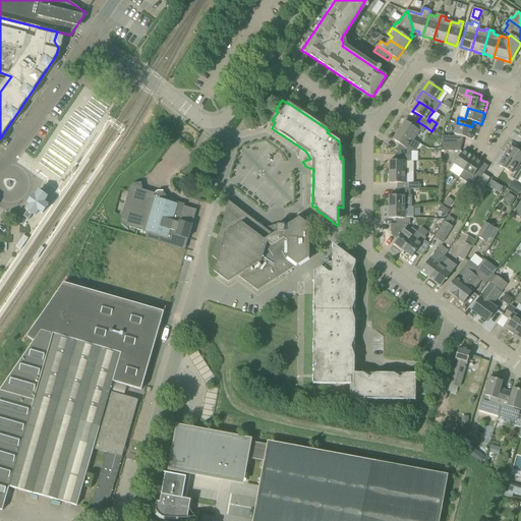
[(422,132),(426,127),(417,121),(415,120),(412,125),(406,121),(399,130),(414,140),(420,130),(422,132)]
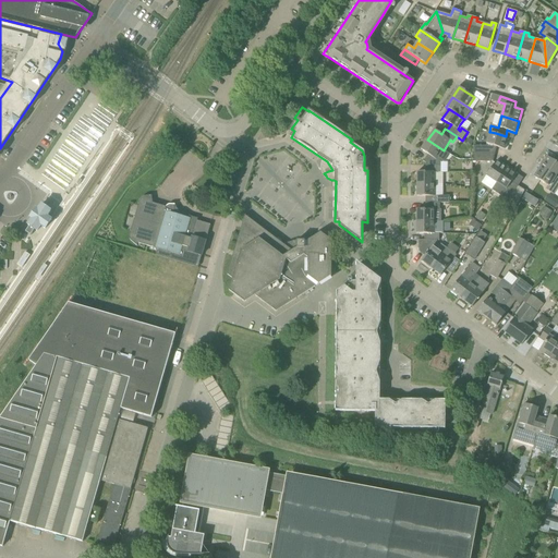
[(508,137),(506,136),(496,133),(490,132),(487,146),(474,146),(473,154),(495,154),(497,147),(505,149),(508,137)]
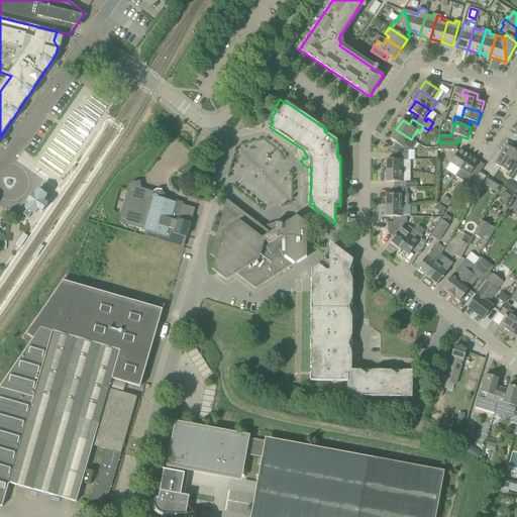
[(416,142),(411,139),(396,129),(390,138),(397,143),(392,149),(395,151),(395,153),(409,153),(409,150),(411,149),(416,142)]
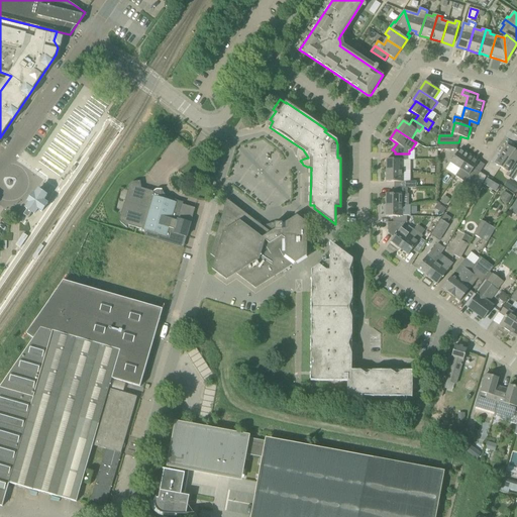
[(516,144),(514,149),(507,144),(501,153),(515,164),(516,161),(516,144)]
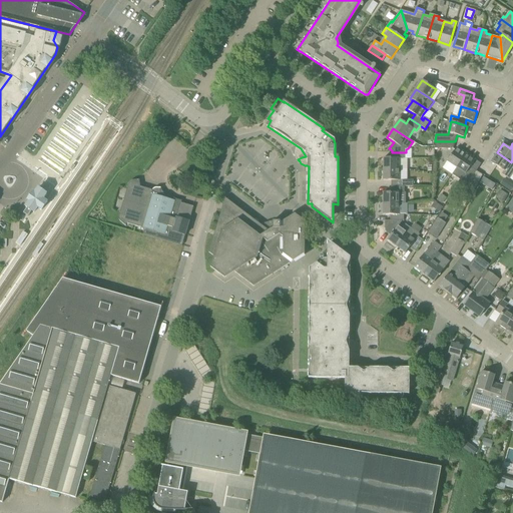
[(466,153),(457,147),(447,161),(457,167),(466,153)]
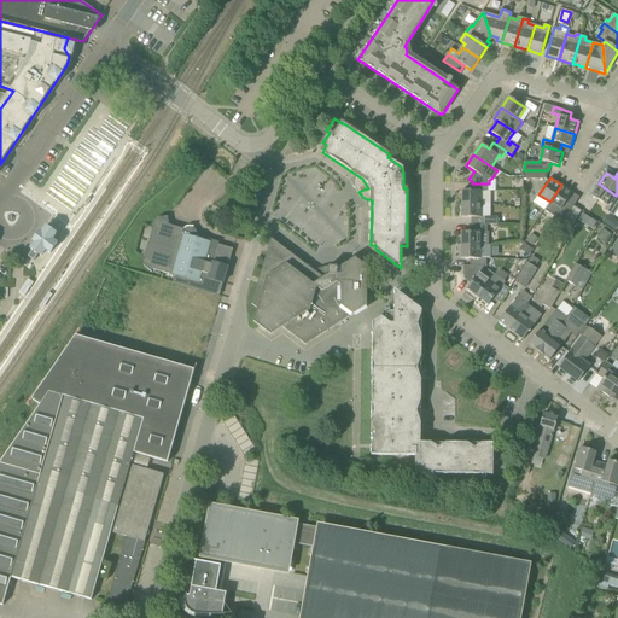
[(462,191),(462,204),(483,204),(483,191),(489,191),(489,184),(472,184),(472,185),(472,191),(462,191)]
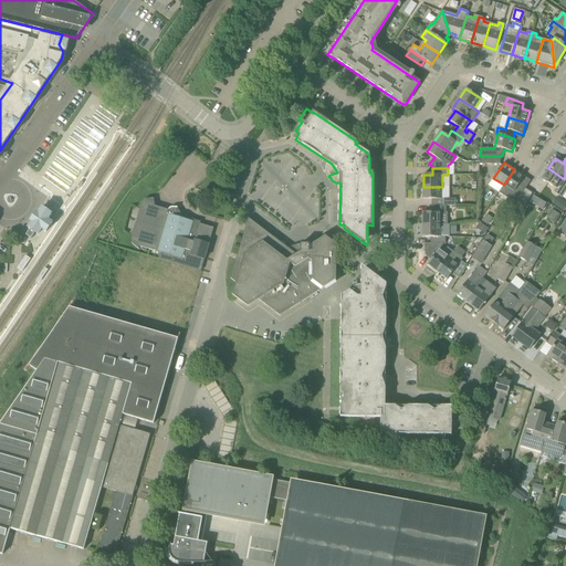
[(563,197),(565,190),(565,179),(564,179),(548,168),(542,179),(557,189),(555,192),(563,197)]
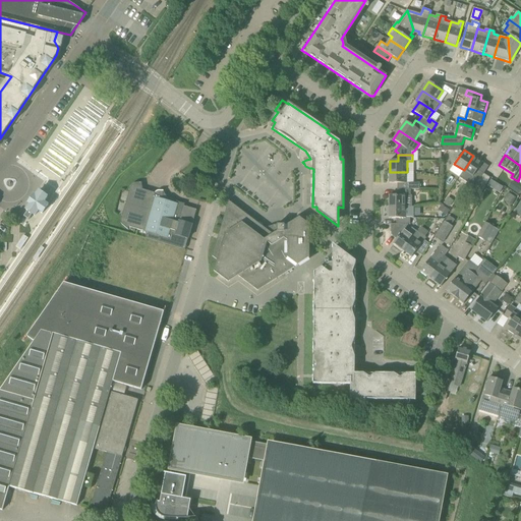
[(459,178),(474,188),(483,174),(478,170),(482,163),(473,156),(464,170),(459,178)]
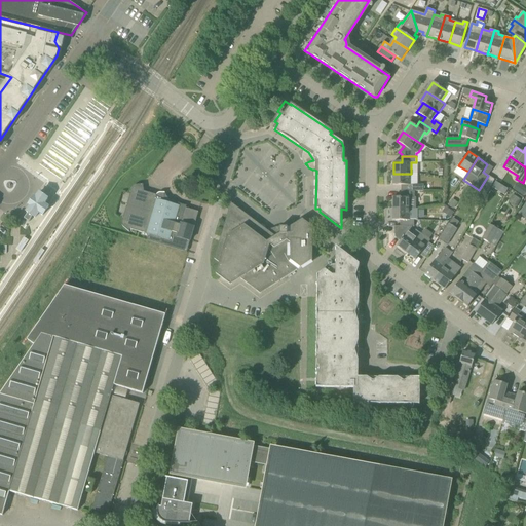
[(423,191),(424,185),(411,185),(411,174),(393,174),(393,185),(402,185),(401,192),(415,191),(423,191)]
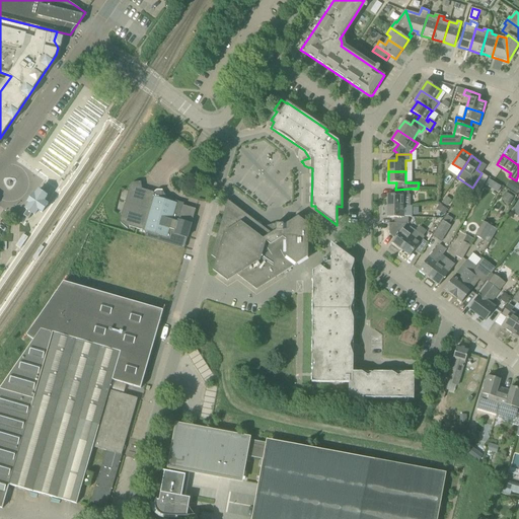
[(478,192),(483,186),(489,177),(482,173),(472,188),(478,192)]
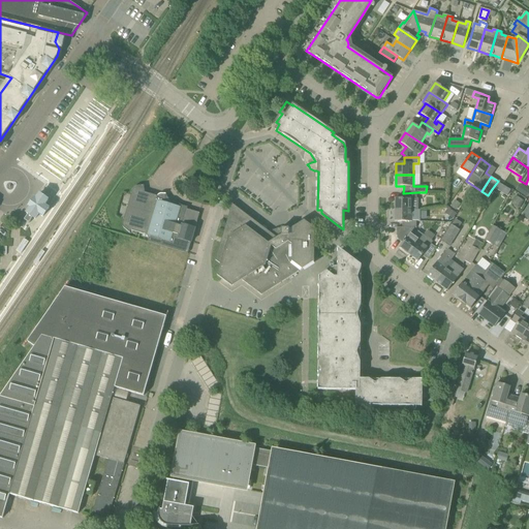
[(496,189),(509,194),(511,188),(498,183),(496,189)]
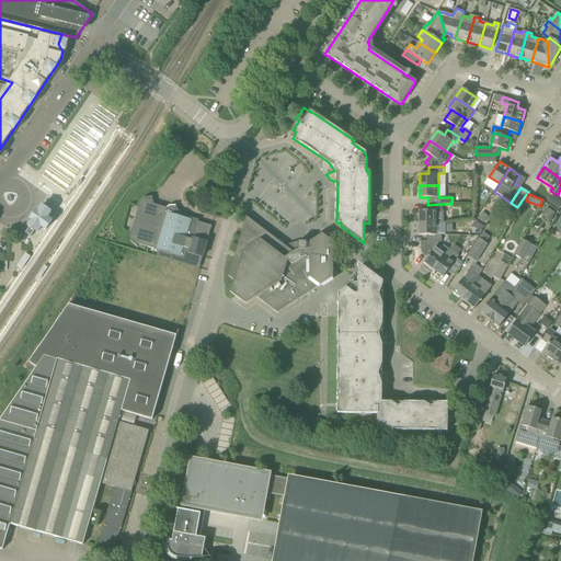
[(197,268),(201,256),(203,258),(212,226),(198,222),(192,220),(192,219),(175,215),(175,206),(171,206),(170,206),(169,206),(168,207),(167,208),(153,204),(152,197),(145,198),(144,198),(142,199),(141,201),(141,202),(139,208),(141,209),(139,214),(137,214),(134,225),(136,226),(135,230),(133,230),(130,238),(130,239),(130,240),(130,241),(132,242),(137,247),(139,244),(159,250),(157,256),(197,268)]
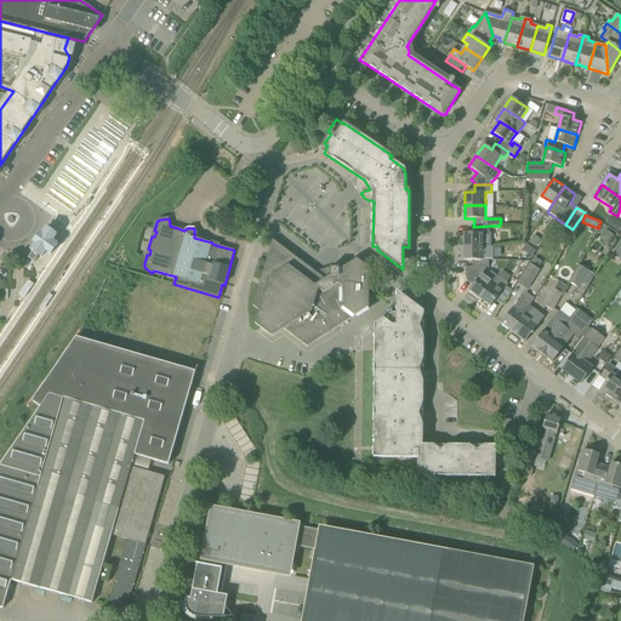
[(491,246),(491,233),(490,233),(490,226),(473,227),(473,233),(463,233),(463,246),(491,246)]
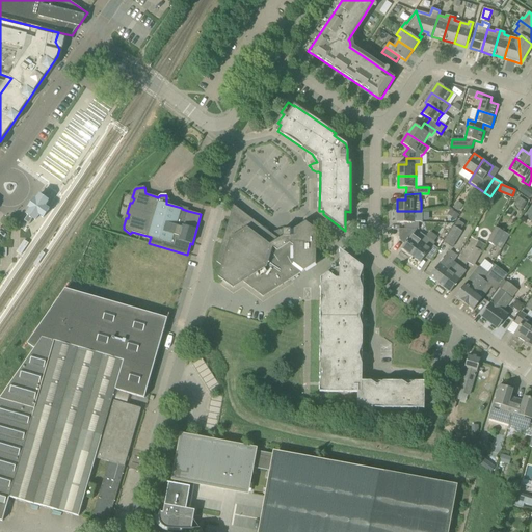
[(25,221),(29,224),(33,218),(35,220),(40,215),(43,217),(42,217),(44,218),(44,217),(48,210),(49,211),(49,209),(48,209),(45,207),(49,201),(41,195),(36,201),(35,200),(29,209),(30,209),(27,214),(29,215),(25,221)]
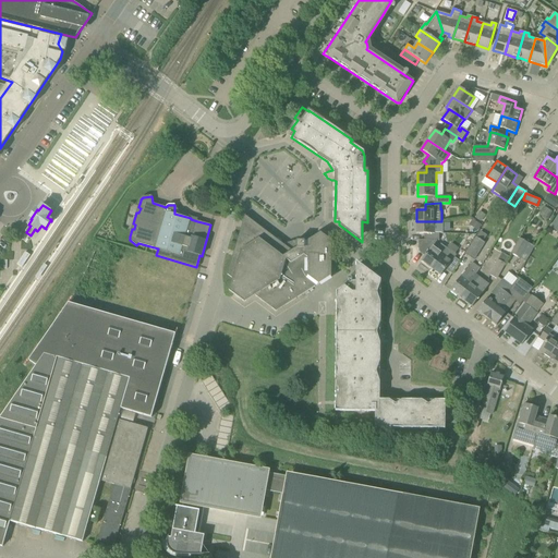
[(548,220),(553,211),(544,207),(540,216),(548,220)]
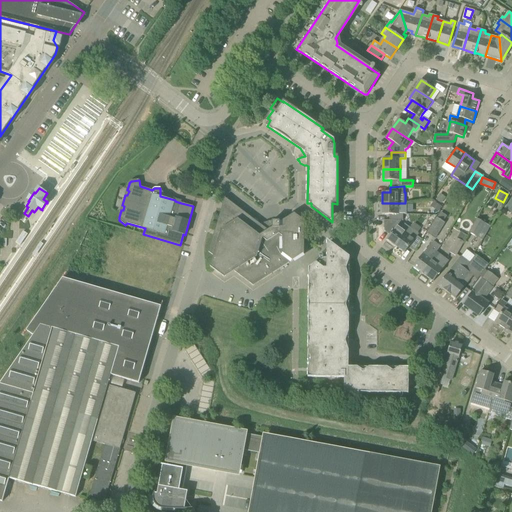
[(441,204),(446,197),(440,194),(436,200),(441,204)]
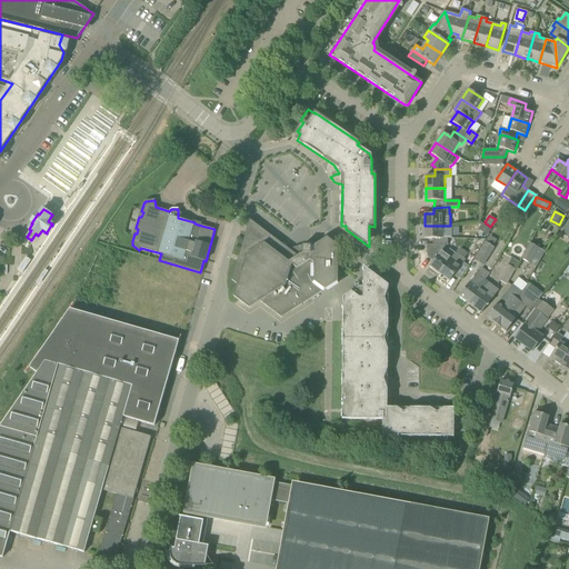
[(293,252),(250,220),(232,280),(238,285),(233,297),(250,309),(260,301),(281,318),(338,282),(338,246),(327,238),(315,246),(302,246),(293,252)]
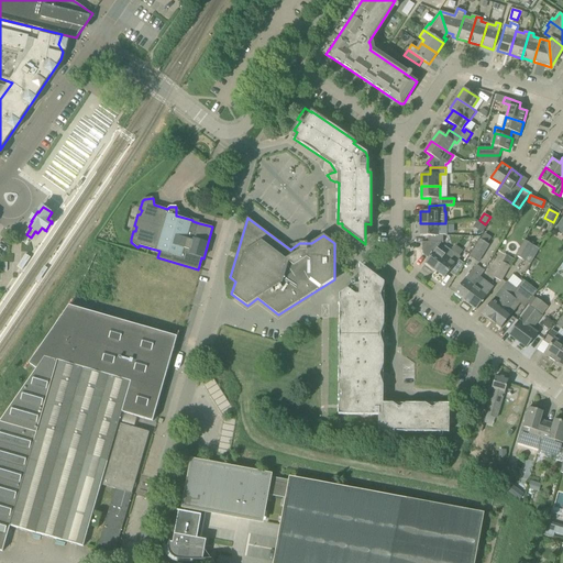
[(481,231),(484,227),(478,222),(475,228),(481,231)]
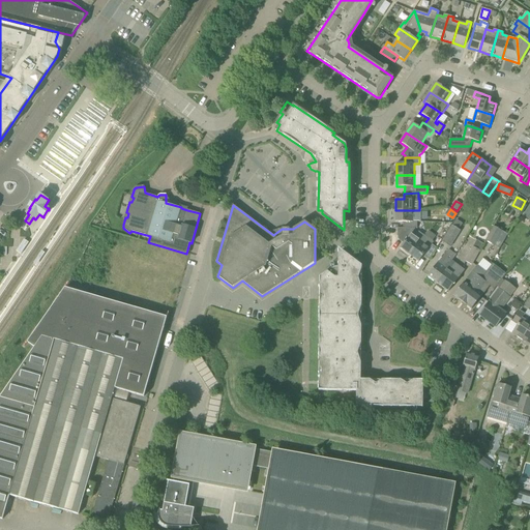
[(420,222),(420,210),(419,210),(395,210),(395,222),(403,222),(403,229),(416,229),(417,229),(417,222),(420,222)]
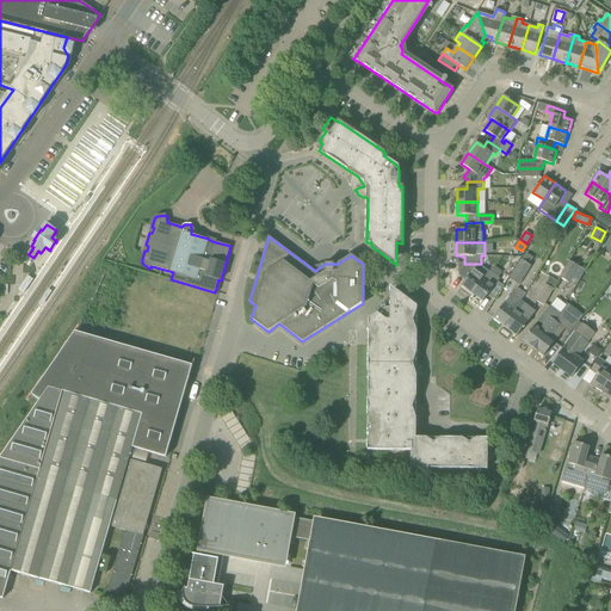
[(520,284),(531,266),(522,259),(510,278),(520,284)]
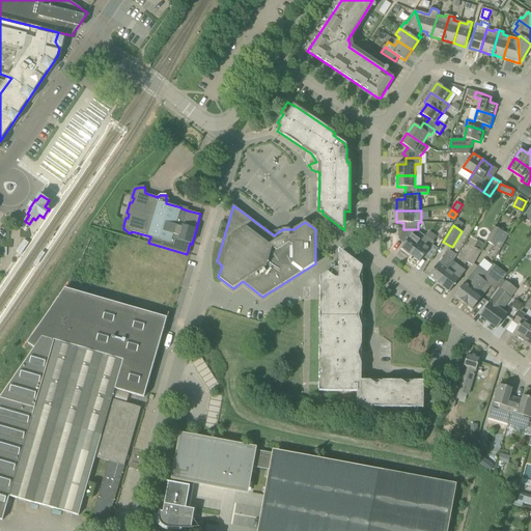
[(495,227),(486,241),(495,245),(503,231),(495,227)]
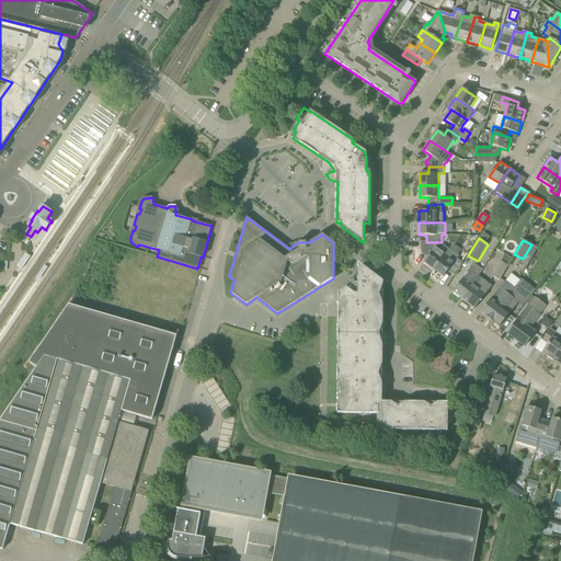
[(422,242),(421,253),(424,255),(427,258),(424,263),(432,268),(434,270),(445,255),(436,248),(441,242),(426,242),(422,242)]
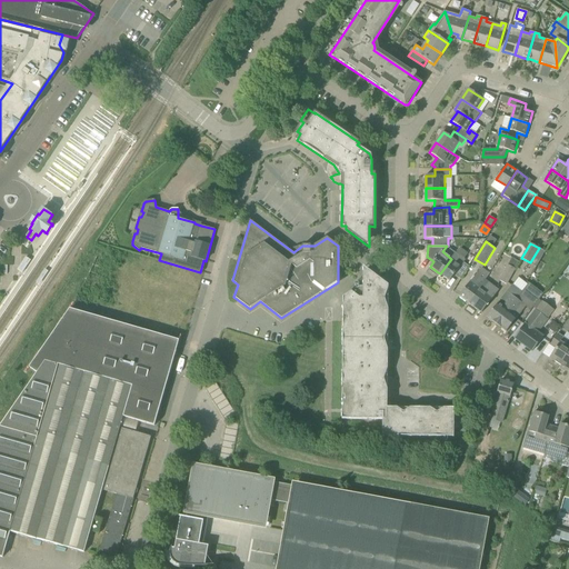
[(469,266),(463,262),(466,259),(456,252),(451,259),(440,273),(450,281),(455,275),(461,279),(469,266)]
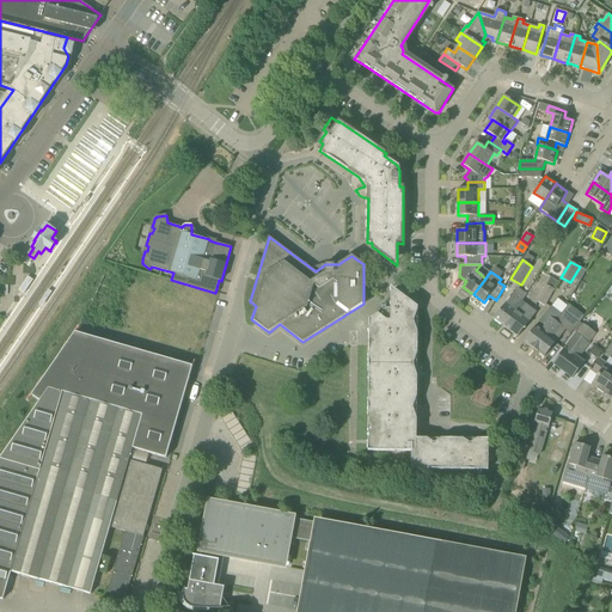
[(549,280),(537,301),(545,306),(555,291),(554,289),(557,285),(549,280)]
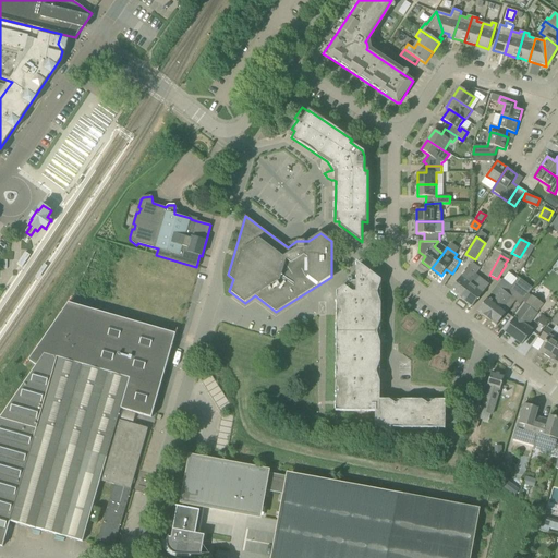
[(380,332),(381,280),(370,271),(356,262),(356,281),(353,281),(337,292),(336,411),(375,411),(375,428),(445,428),(446,400),(435,400),(435,404),(422,404),(422,400),(402,400),(402,404),(389,404),(389,400),(380,400),(380,390),(374,390),(374,384),(377,384),(377,362),(380,362),(380,343),(377,343),(377,332),(380,332)]
